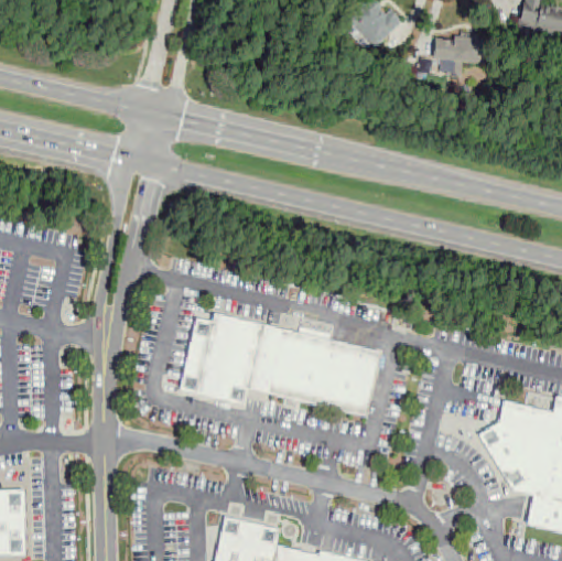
[(382,11),(371,0),(347,22),(369,49),(399,22),(387,8),(382,11)]
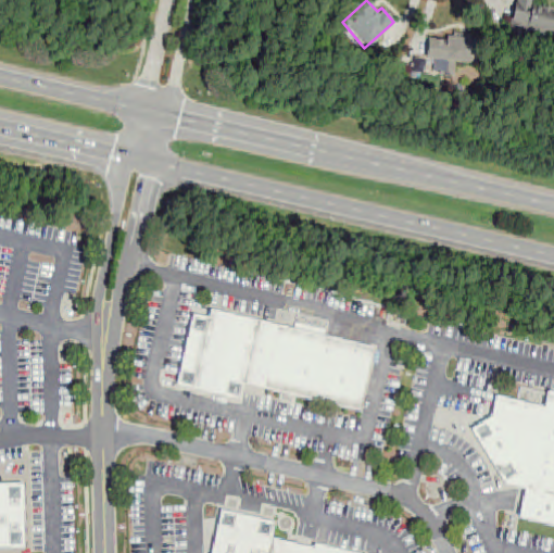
[(553,33),(553,1),(511,1),(510,32),(553,33)]
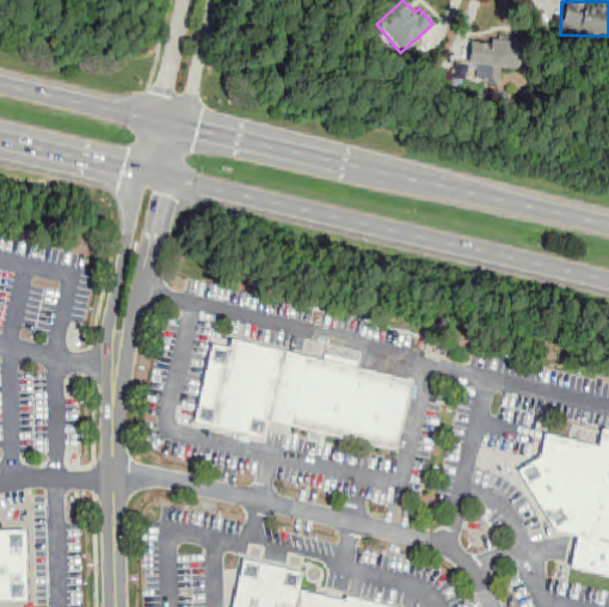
[(523,43),(450,35),(448,60),(520,68),(523,43)]
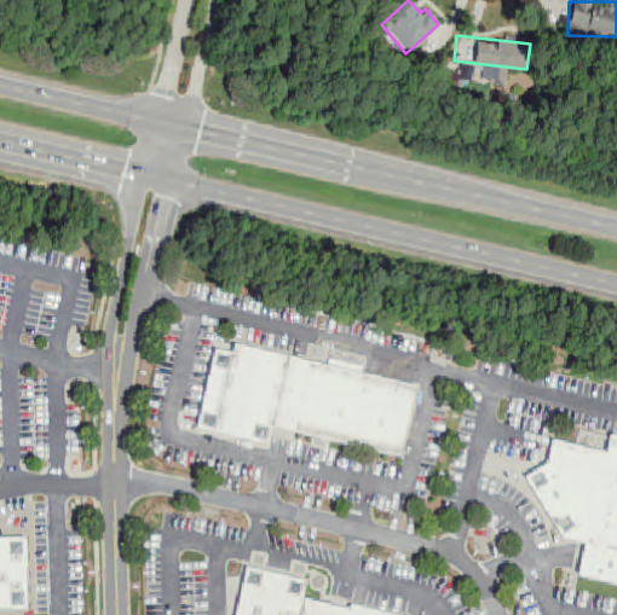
[(402,458),(420,386),(238,341),(235,353),(218,349),(199,425),(271,444),(275,427),(402,458)]
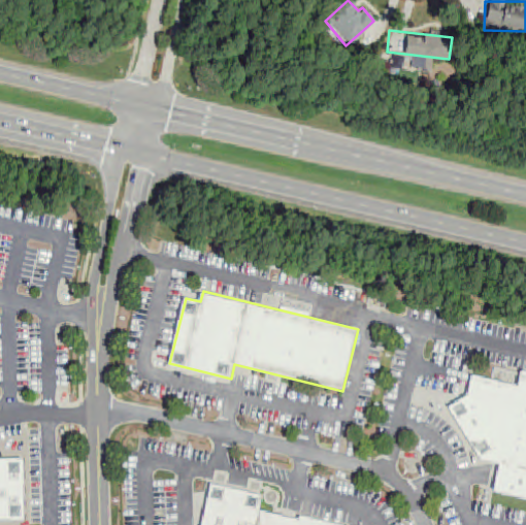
[(525,497),(525,369),(471,357),(464,388),(438,412),(466,459),(491,454),(488,486),(525,497)]
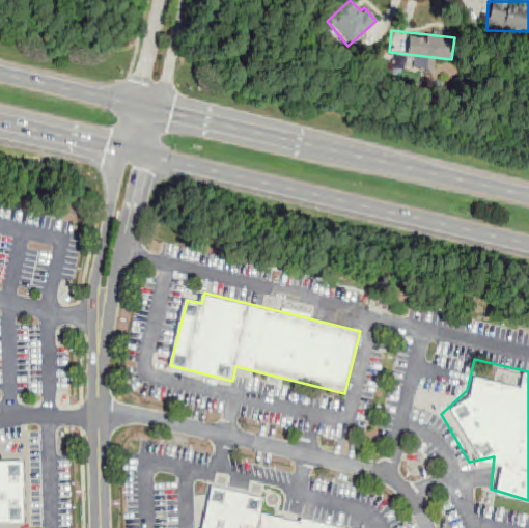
[(29,462),(0,462),(0,527),(11,527),(29,522),(29,462)]
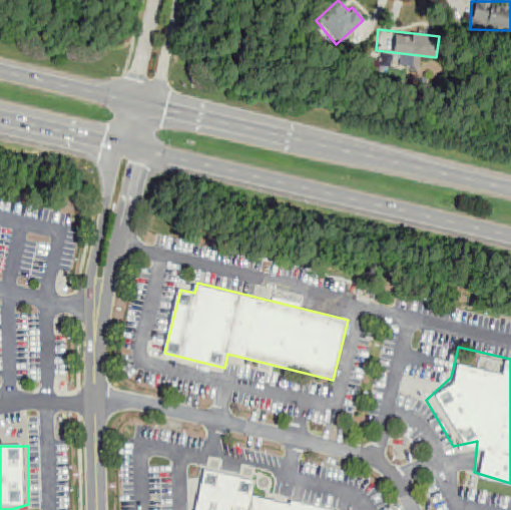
[(329,509),(289,500),(288,502),(251,493),(256,479),(205,467),(194,509),(329,509)]
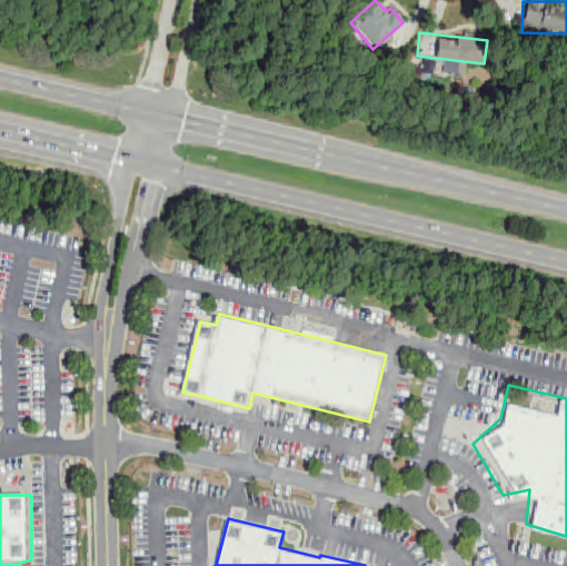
All buildings are outlined.
